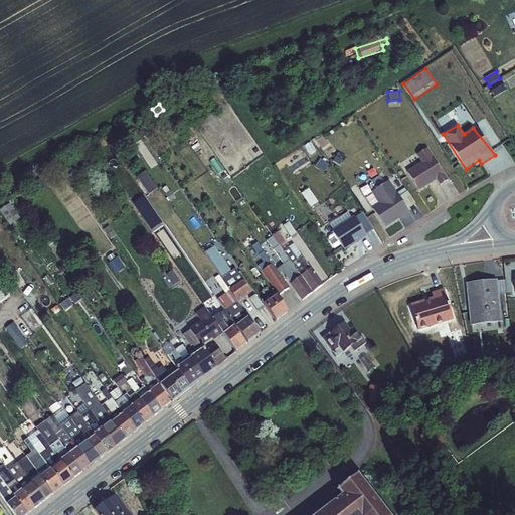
[(109,134),(117,146),(124,142),(116,129),(109,134)]
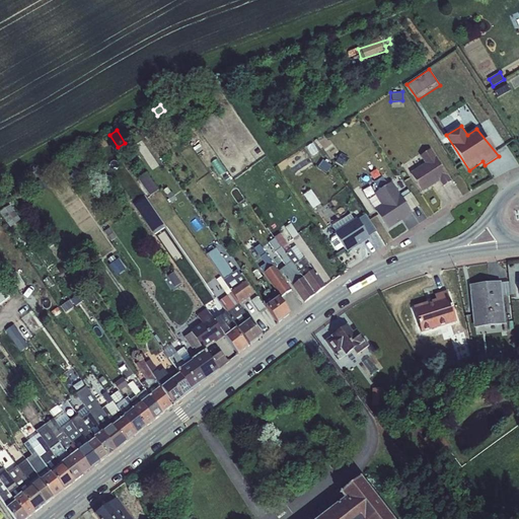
[(136,145),(152,172),(159,168),(143,141),(136,145)]
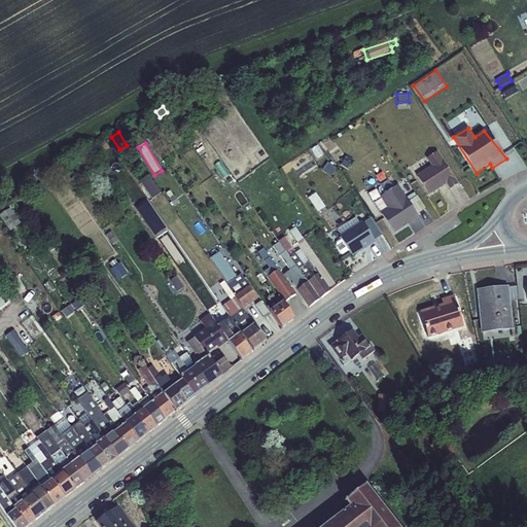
[(416,174),(429,195),(446,183),(450,188),(458,183),(437,150),(426,157),(430,165),(416,174)]
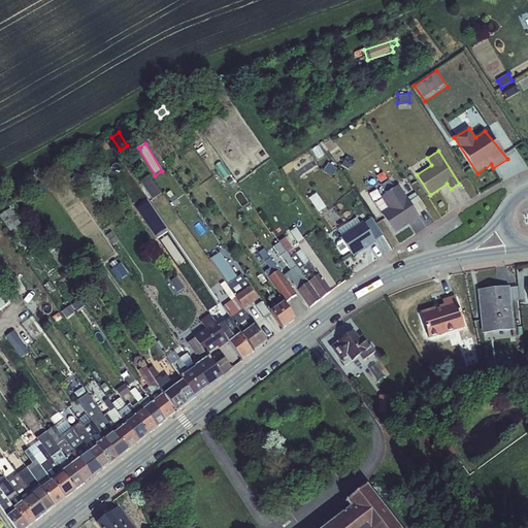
[(341,167),(349,171),(355,161),(347,157),(341,167)]
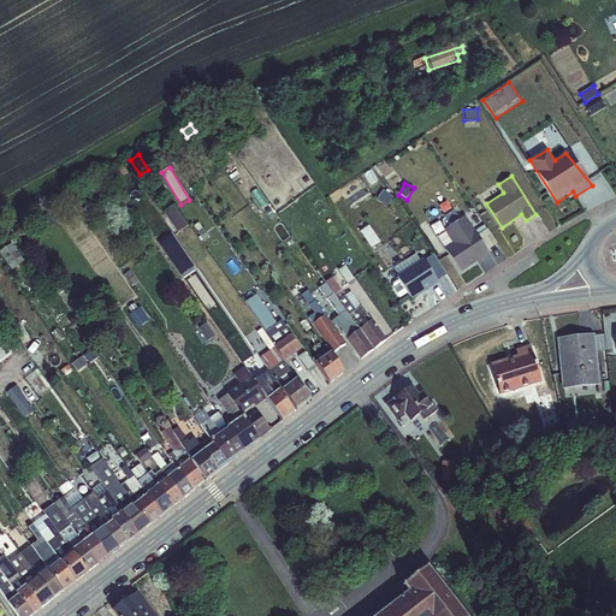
[(34,223),(40,232),(54,223),(48,213),(34,223)]
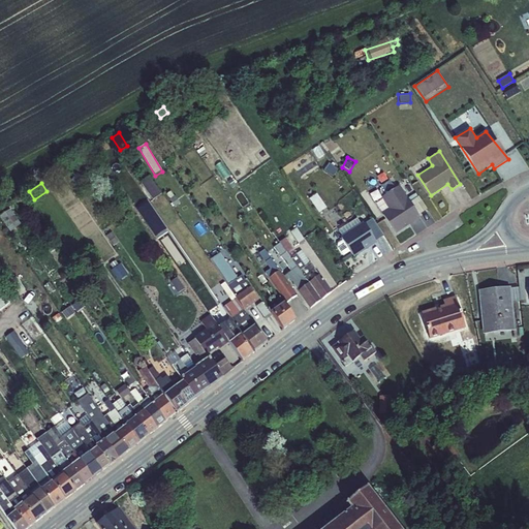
[(381,213),(395,234),(419,216),(418,215),(427,210),(415,193),(408,198),(399,185),(381,196),(389,208),(381,213)]
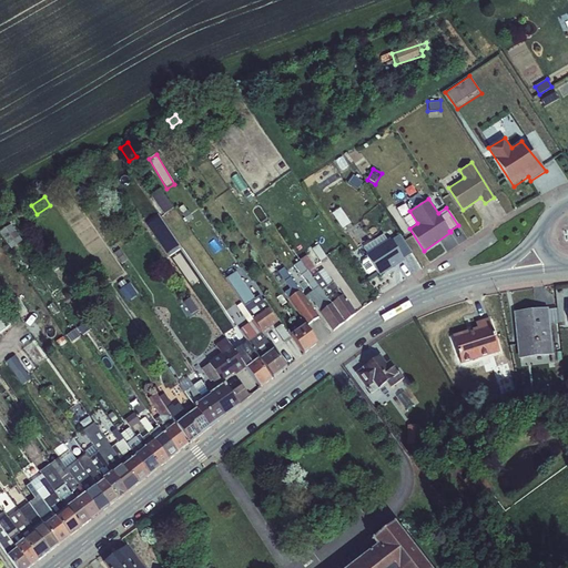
[(77,202),(61,212),(94,264),(110,254),(77,202)]
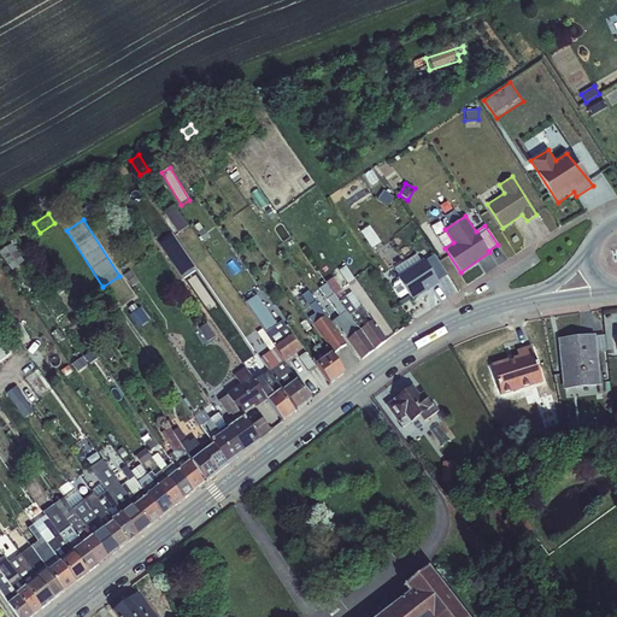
[(205,241),(211,238),(199,222),(194,227),(205,241)]
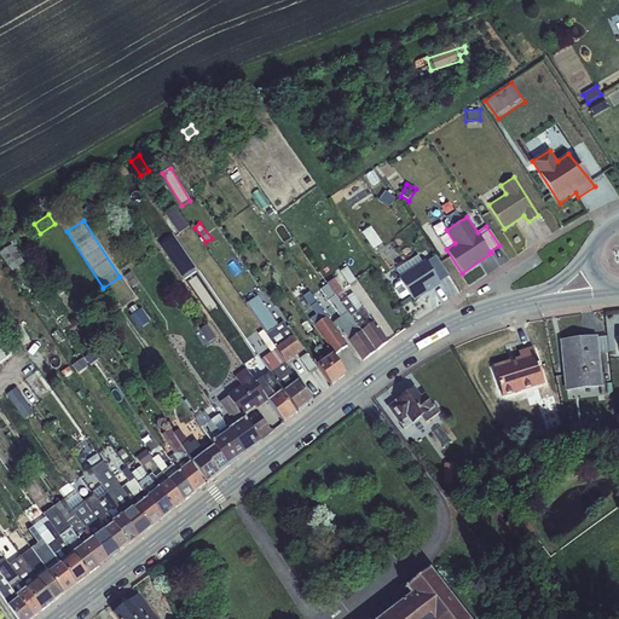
[(0,252),(0,253),(12,271),(24,262),(11,244),(0,252)]
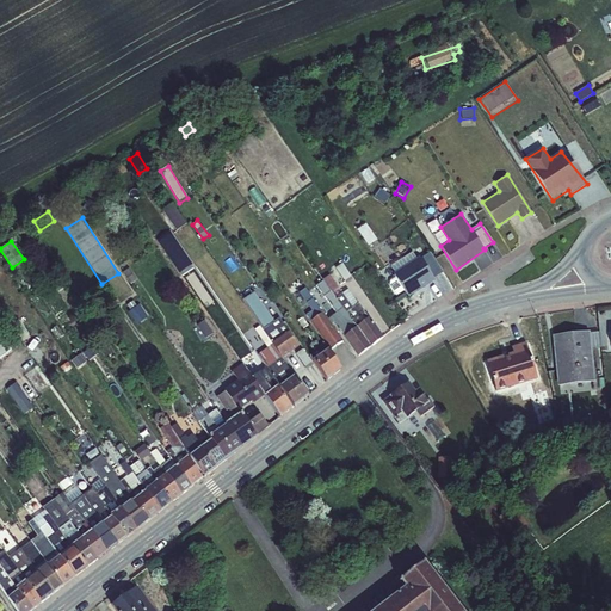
[(179,244),(167,252),(181,273),(193,266),(179,244)]
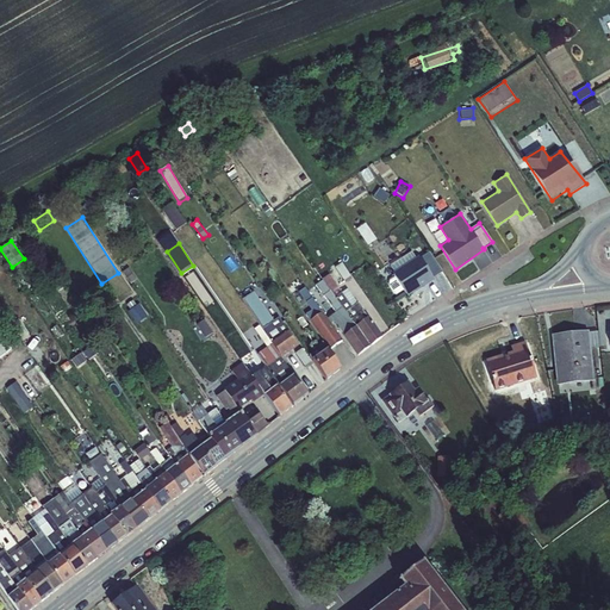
[(392,273),(408,297),(434,280),(419,256),(406,263),(403,257),(390,265),(394,272),(392,273)]
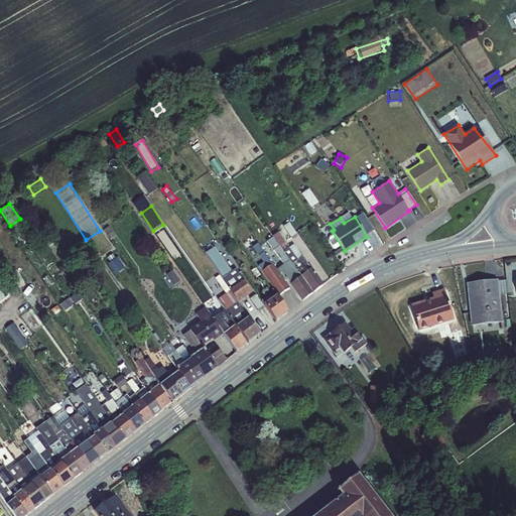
[(283,226),(290,237),(296,233),(289,223),(283,226)]
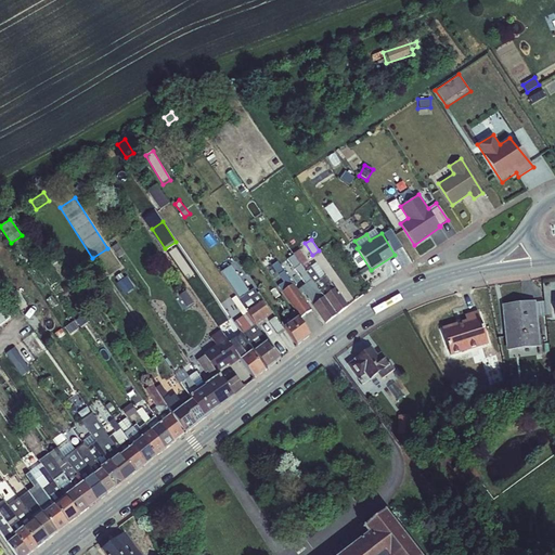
[(112,247),(118,258),(125,254),(117,244),(112,247)]
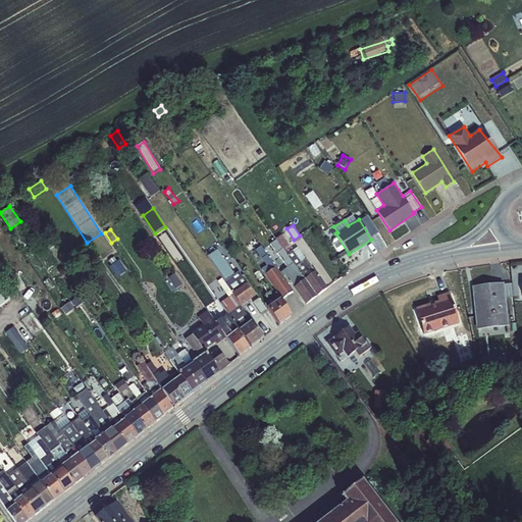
[(267,255),(275,267),(276,267),(283,276),(285,275),(295,286),(305,279),(275,239),(269,229),(265,232),(272,243),(270,244),(286,267),(282,269),(265,244),(261,246),(267,255)]
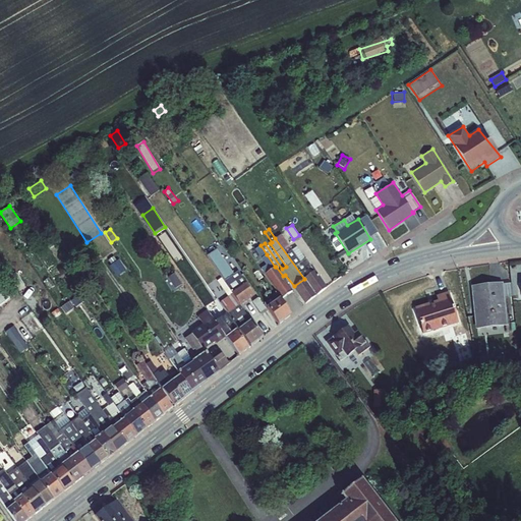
[(304,279),(313,271),(296,246),(292,250),(281,234),(275,238),(304,279)]
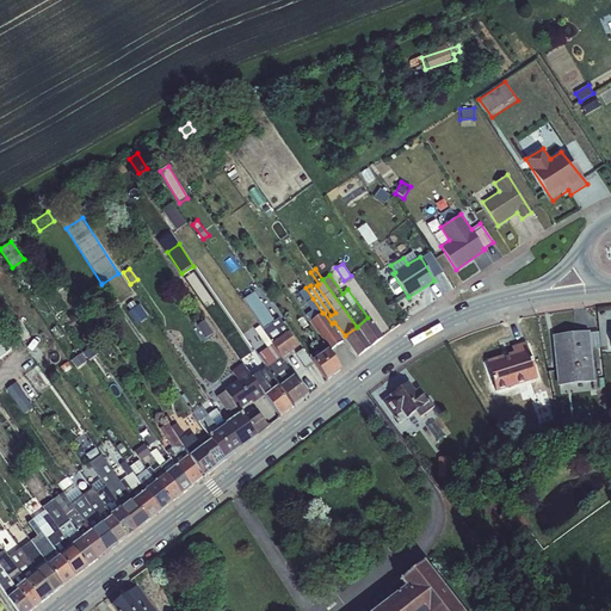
[(221,294),(226,300),(235,292),(232,288),(221,294)]
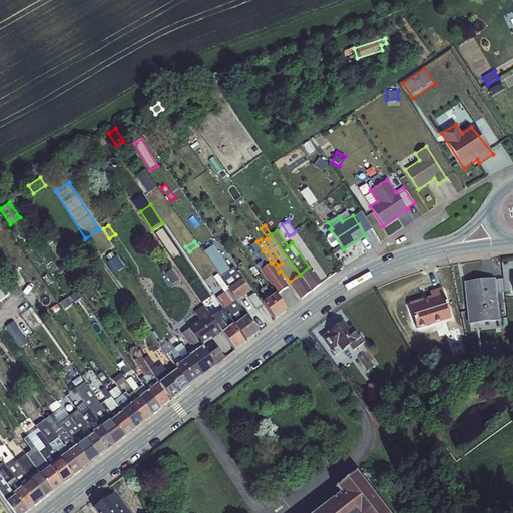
[(258,253),(263,250),(257,241),(251,245),(258,253)]
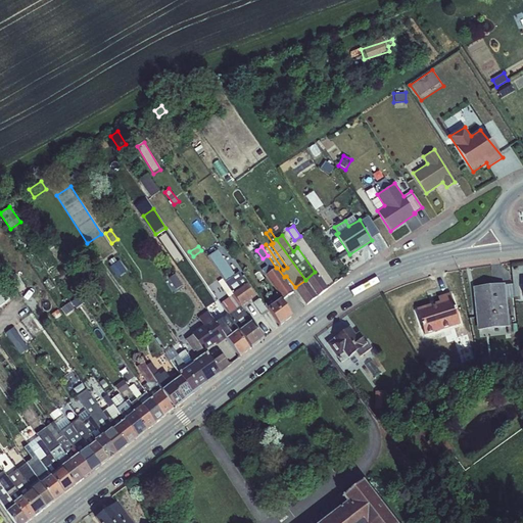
[(206,255),(223,279),(225,282),(239,273),(242,277),(244,275),(238,265),(227,272),(214,250),(206,255)]
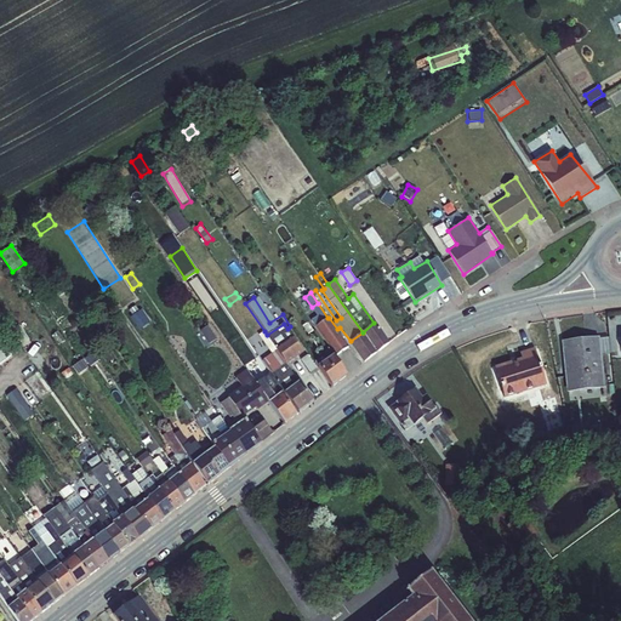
[(309,319),(315,328),(328,318),(318,303),(312,307),(312,308),(315,314),(309,319)]
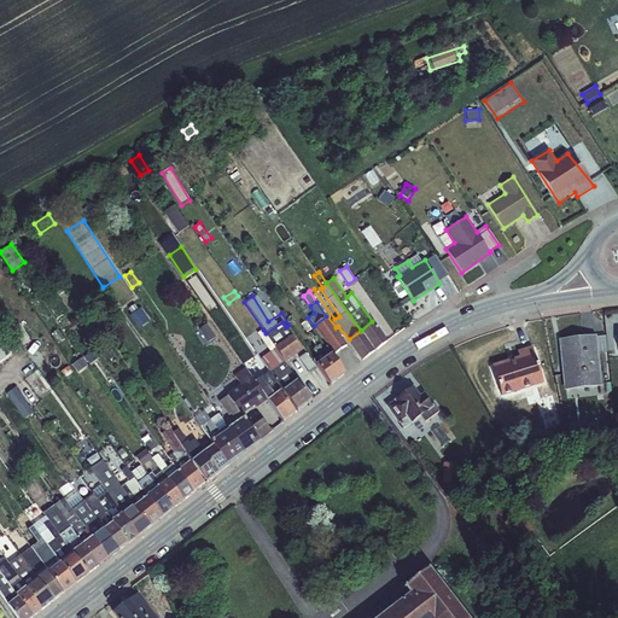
[(130,315),(139,328),(151,321),(141,308),(130,315)]
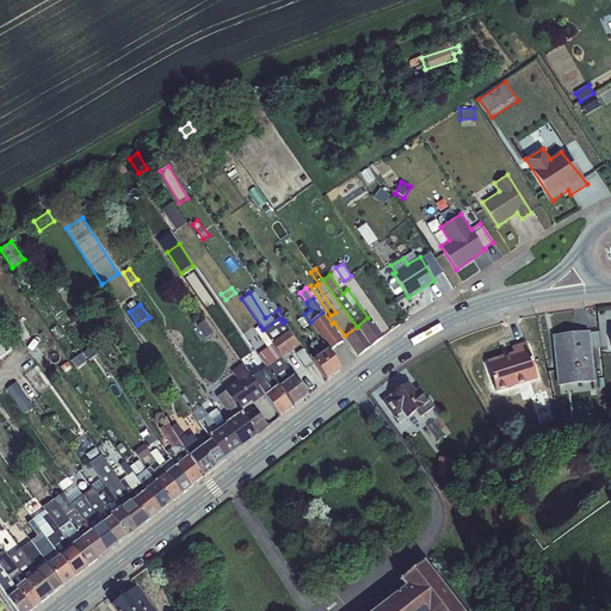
[(332,323),(323,313),(322,313),(310,322),(316,332),(319,331),(332,349),(344,340),(332,323)]
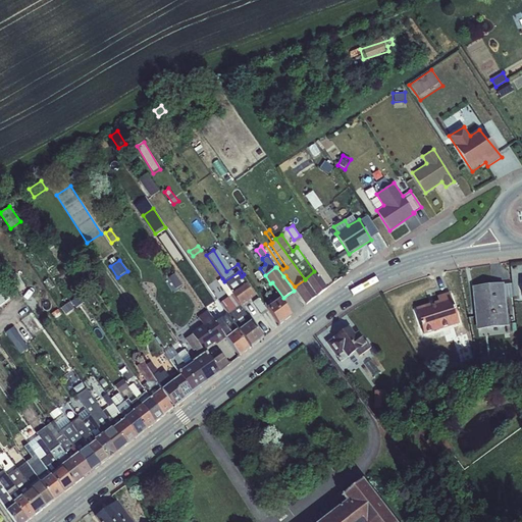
[(8,276),(17,291),(25,285),(16,271),(8,276)]
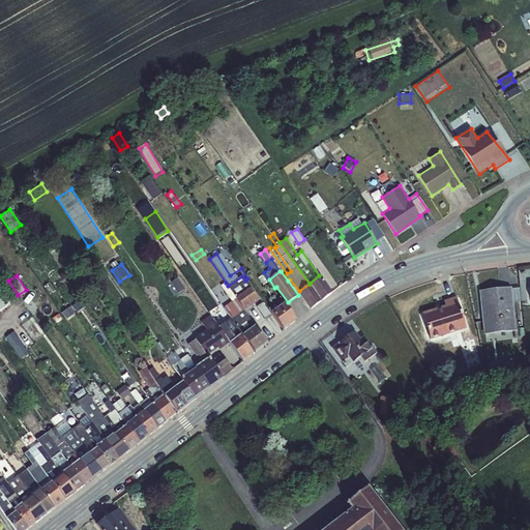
[(319,275),(310,284),(321,300),(332,292),(320,275),(319,275)]
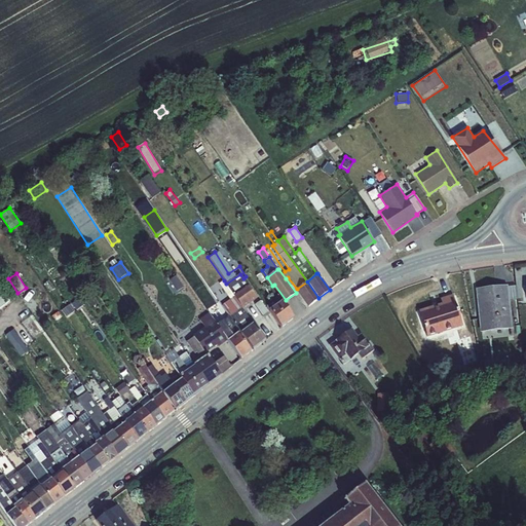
[(226,284),(235,297),(242,307),(257,298),(243,278),(240,274),(226,284)]
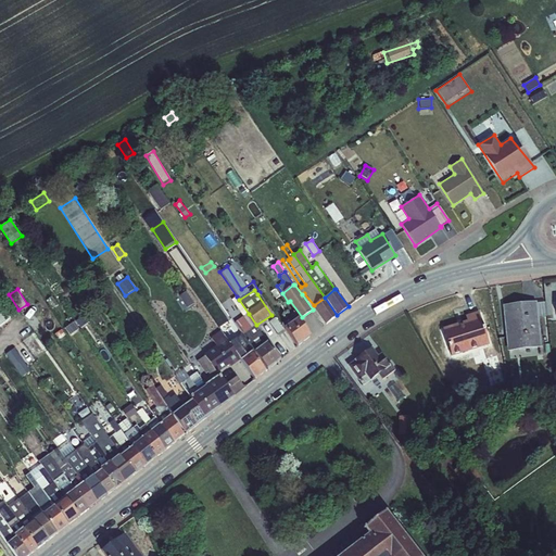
[(47,300),(52,308),(58,304),(52,297),(47,300)]
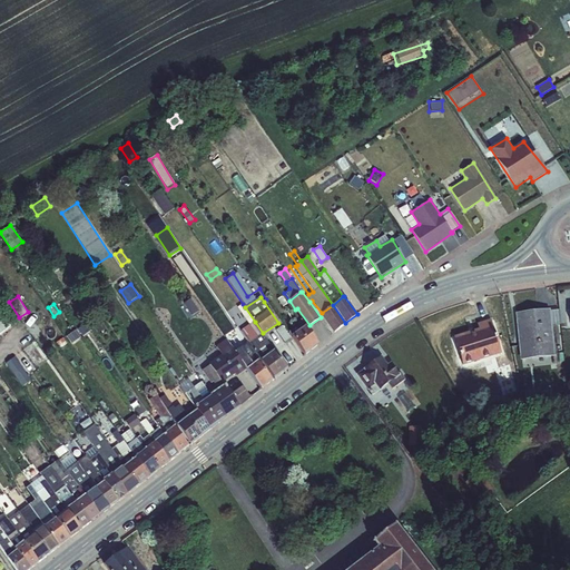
[(249,325),(255,322),(245,307),(243,304),(237,306),(249,325)]
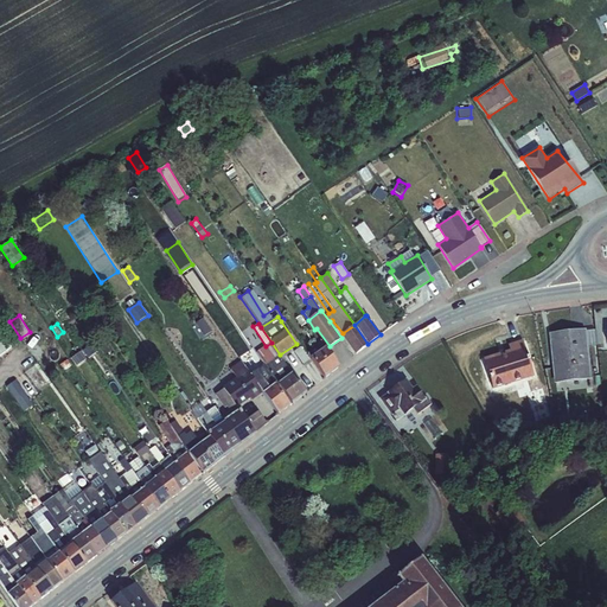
[(342,334),(356,353),(368,344),(355,325),(343,333),(342,334)]
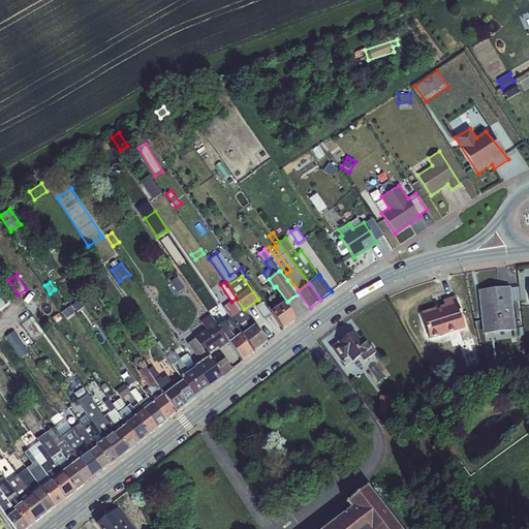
[(3,290),(11,301),(17,297),(8,286),(3,290)]
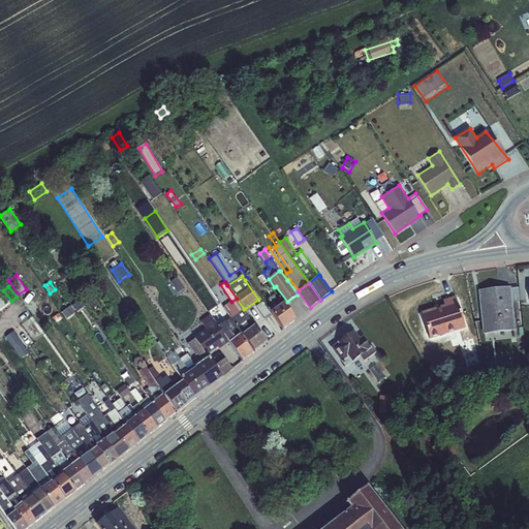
[(219,286),(212,290),(220,304),(226,300),(219,286)]
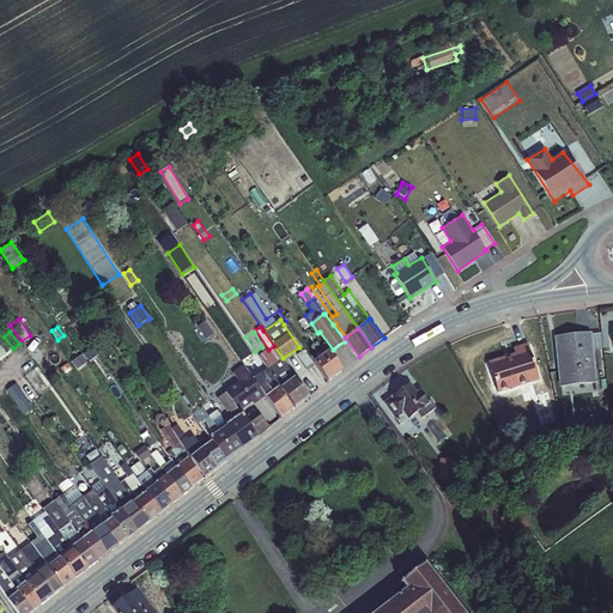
[(554,337),(560,387),(596,383),(593,350),(592,333),(554,337)]
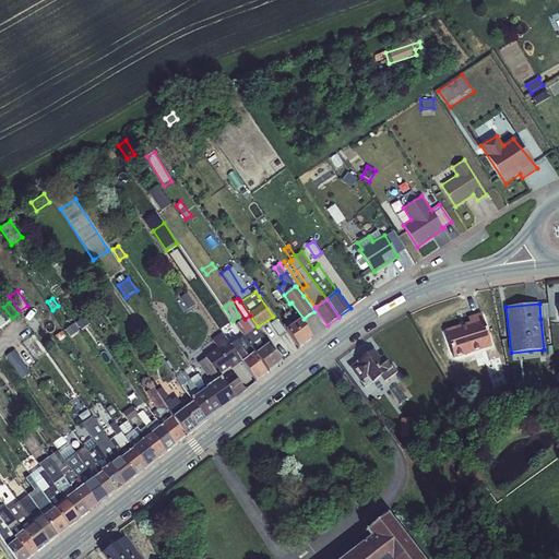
[(548,304),(539,304),(540,319),(549,318),(548,304)]
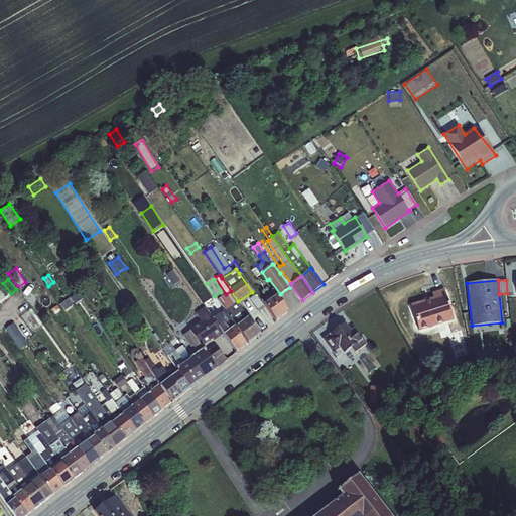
[(0,284),(0,300),(9,294),(1,284),(0,284)]
